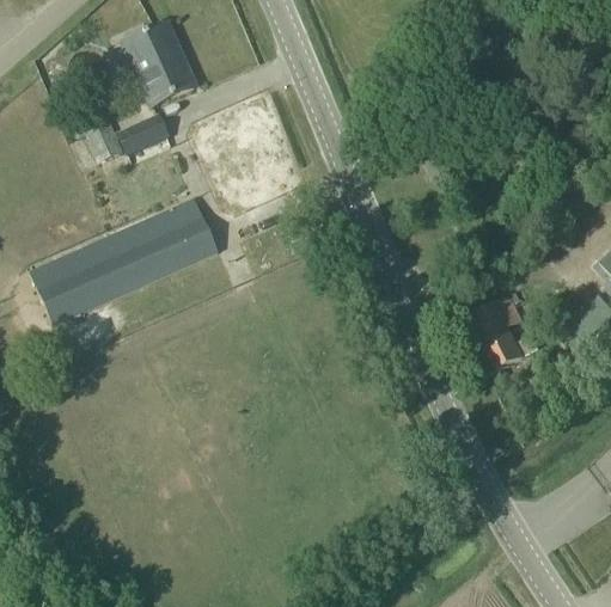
[(152,105),(172,97),(194,87),(166,24),(124,43),(134,65),(152,105)]
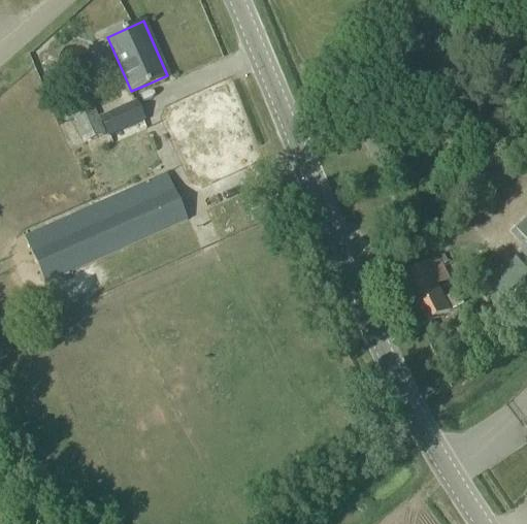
[(149,126),(136,100),(102,116),(109,132),(113,141),(149,126)]
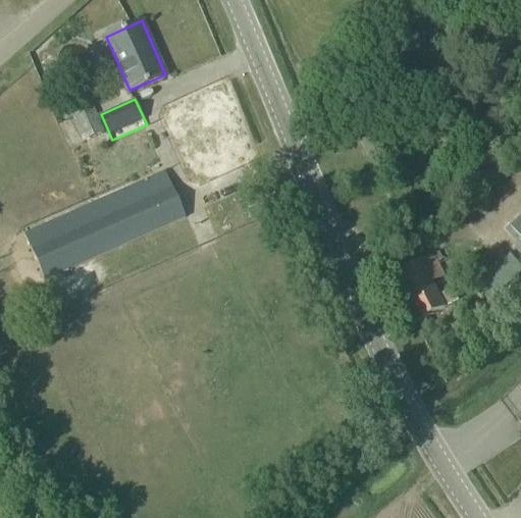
[(103,130),(93,105),(74,113),(85,138),(103,130)]
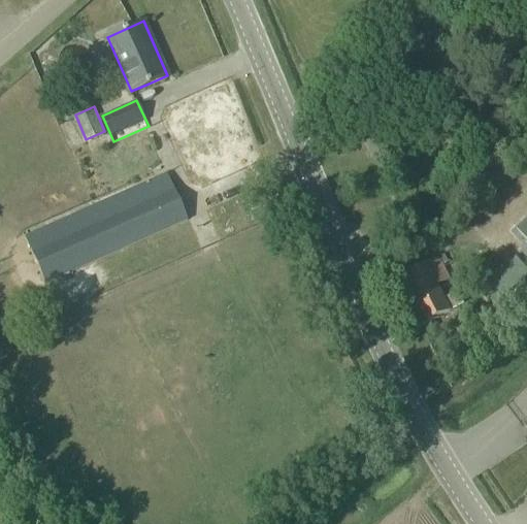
[(46,281),(169,226),(189,218),(167,170),(25,234),(46,281)]
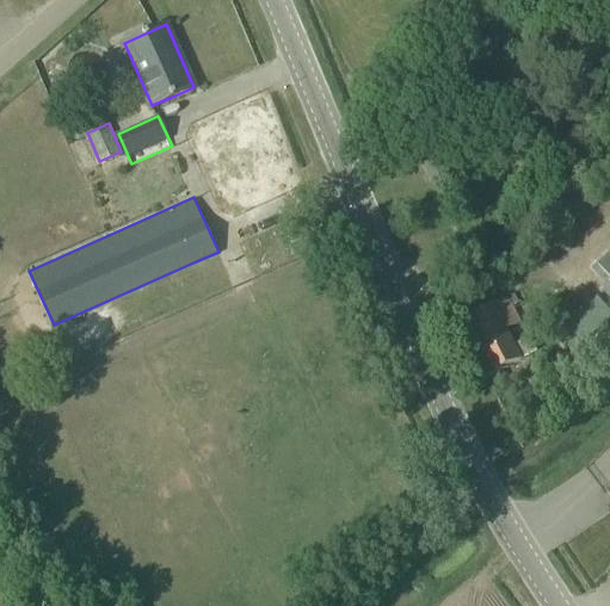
[(609,309),(597,292),(552,329),(568,350),(609,316),(609,309)]
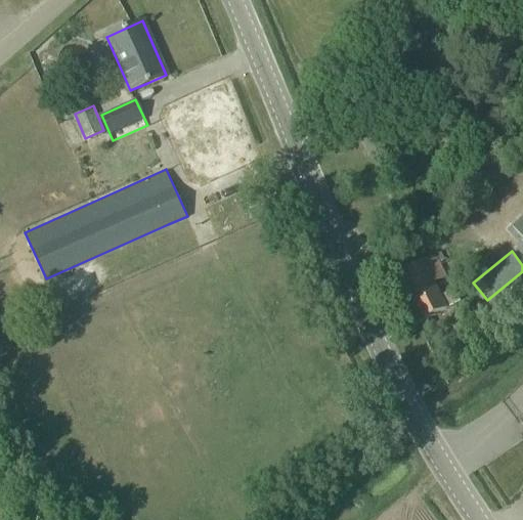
[(418,321),(462,301),(455,290),(442,296),(435,283),(448,276),(437,253),(395,274),(418,321)]
